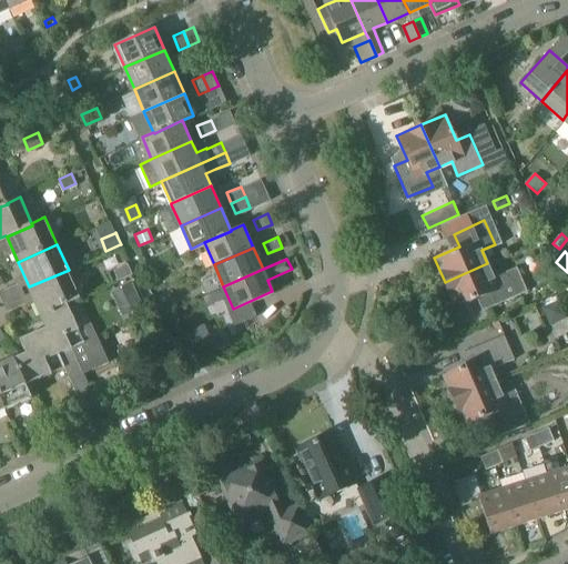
[(132,273),(128,262),(113,268),(119,279),(132,273)]
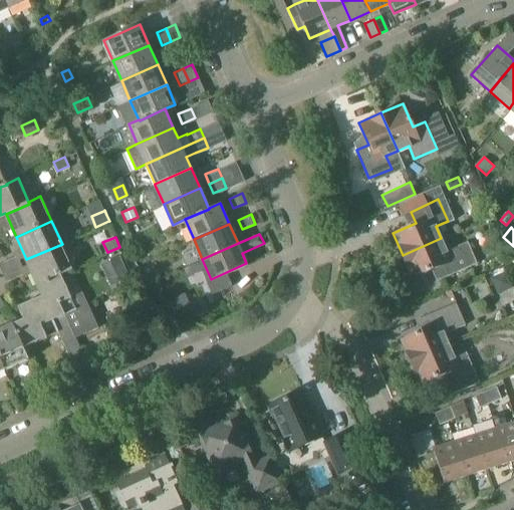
[(446,249),(441,238),(403,255),(413,276),(435,266),(440,278),(476,262),(467,240),(446,249)]
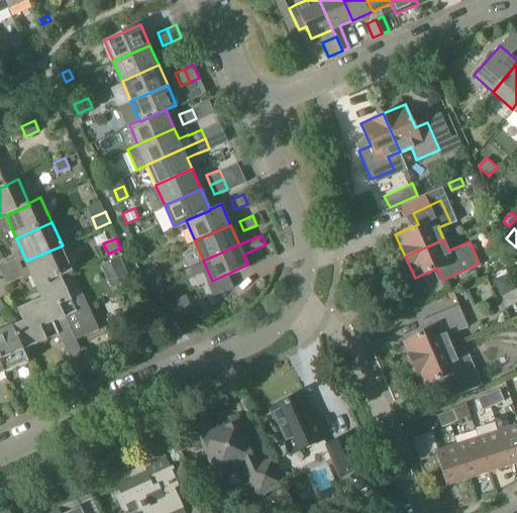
[(63,245),(26,261),(37,285),(61,275),(73,269),(63,245)]
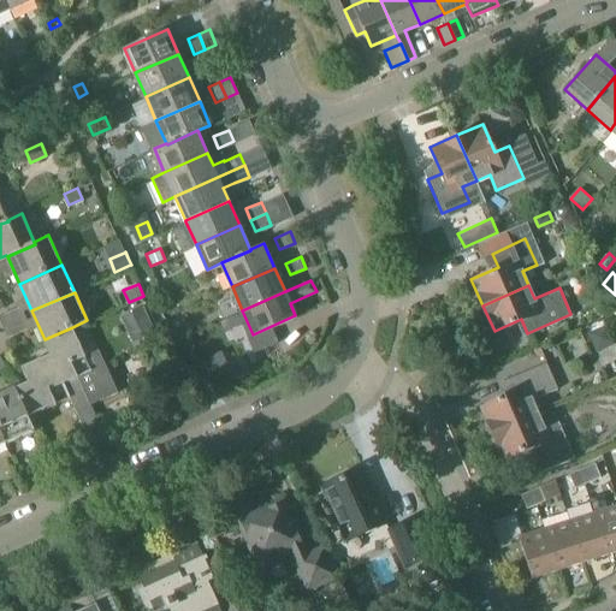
[(143,304),(120,315),(132,342),(155,332),(143,304)]
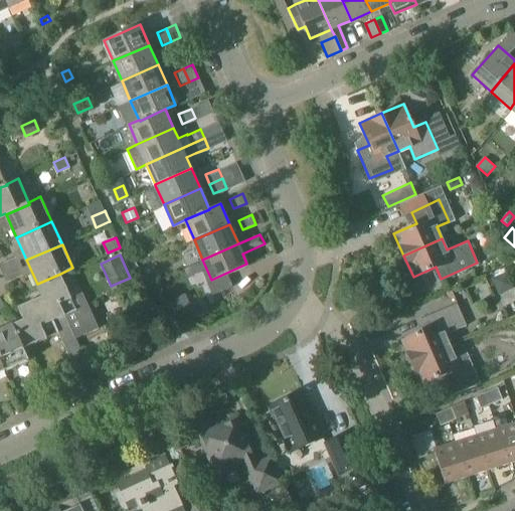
[(42,295),(30,301),(35,313),(47,308),(52,321),(53,320),(65,314),(75,337),(99,326),(82,291),(70,296),(60,274),(37,284),(42,295)]
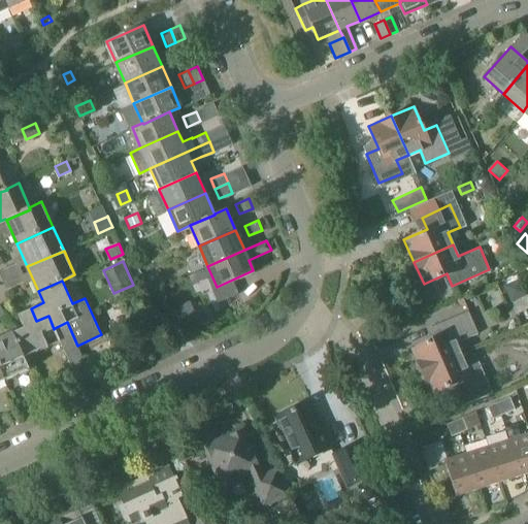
[(179,303),(185,316),(222,299),(217,287),(179,303)]
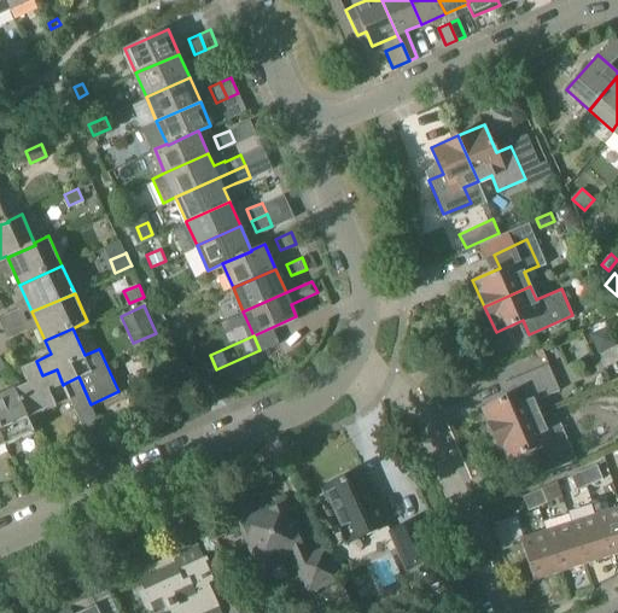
[(29,383),(15,389),(27,416),(70,397),(83,426),(98,420),(91,404),(79,377),(64,384),(63,385),(57,369),(42,375),(36,361),(22,367),(29,383)]
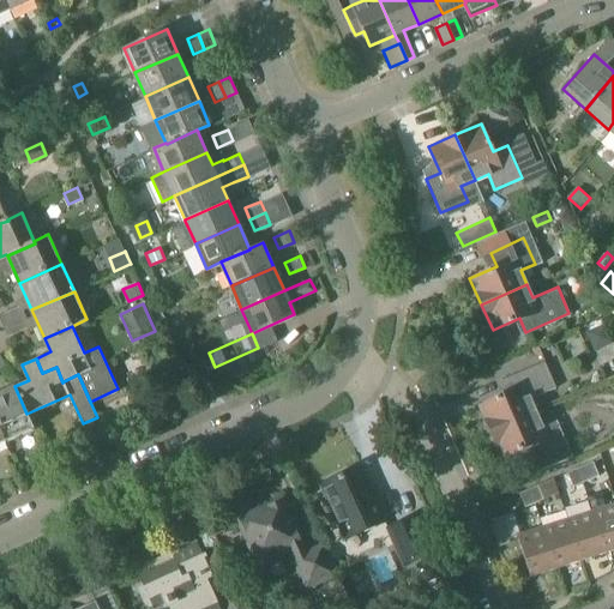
[(489,430),(535,410),(529,397),(554,385),(543,360),(499,379),(505,392),(479,404),(489,430)]
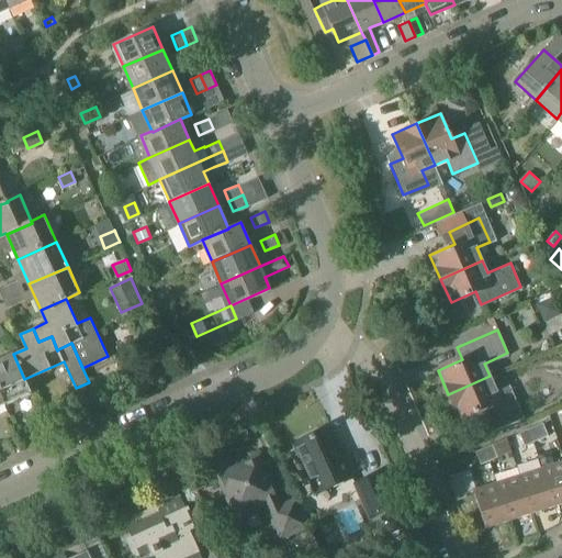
[(13,354),(0,359),(0,392),(4,402),(30,391),(24,379),(13,354)]
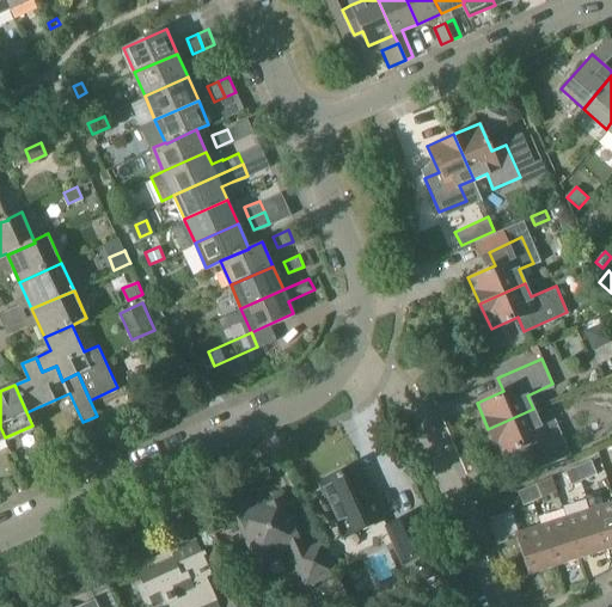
[(539,424),(533,409),(488,429),(500,455),(526,445),(532,458),(565,443),(554,417),(539,424)]
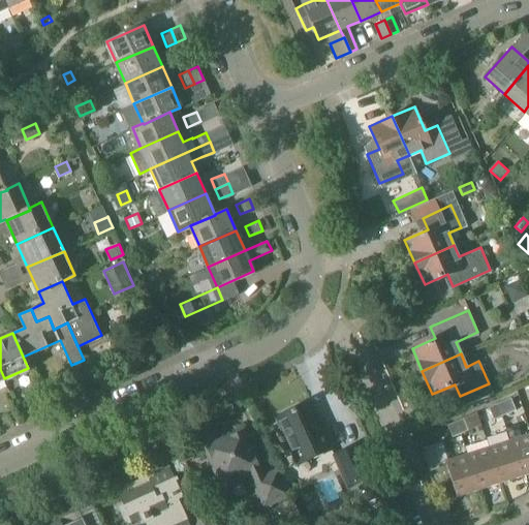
[(496,402),(501,414),(509,410),(504,398),(496,402)]
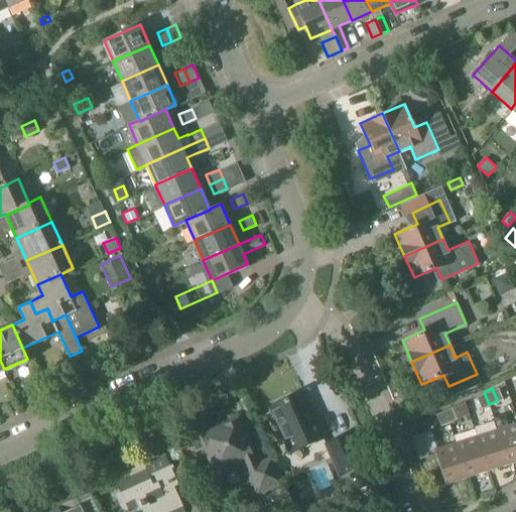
[(280,400),(267,405),(270,412),(272,411),(290,451),(324,435),(303,391),(280,401),(280,400)]
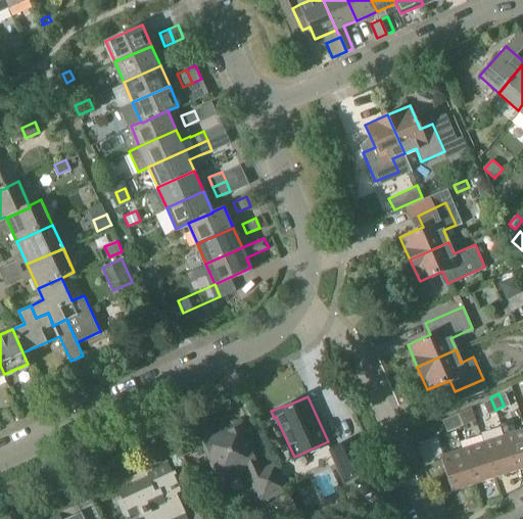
[(495,410),(490,397),(482,400),(488,413),(495,410)]
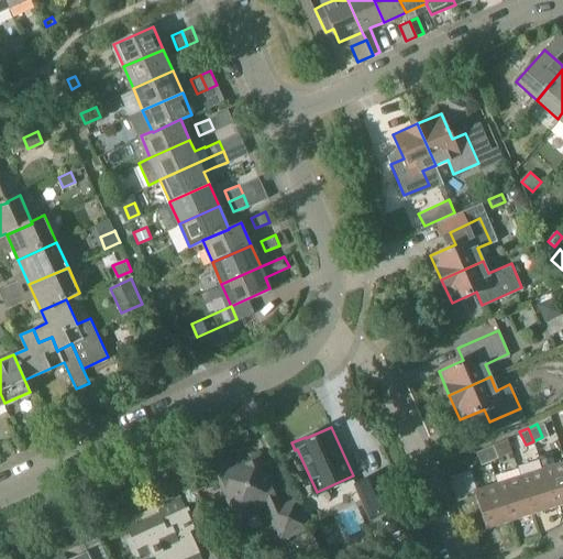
[(493,444),(484,447),(489,460),(498,457),(493,444)]
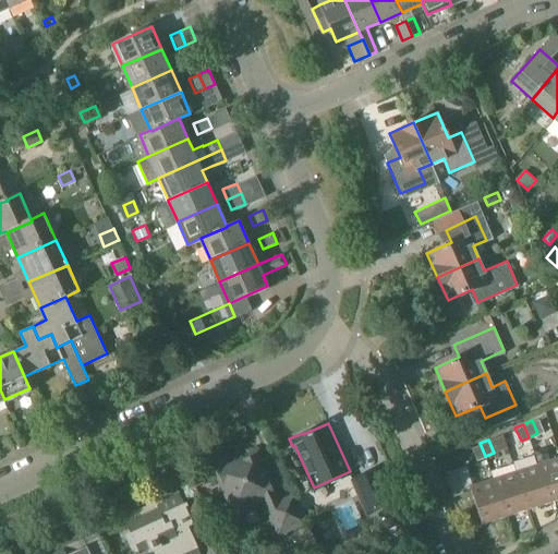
[(485,456),(480,443),(471,447),(476,460),(485,456)]
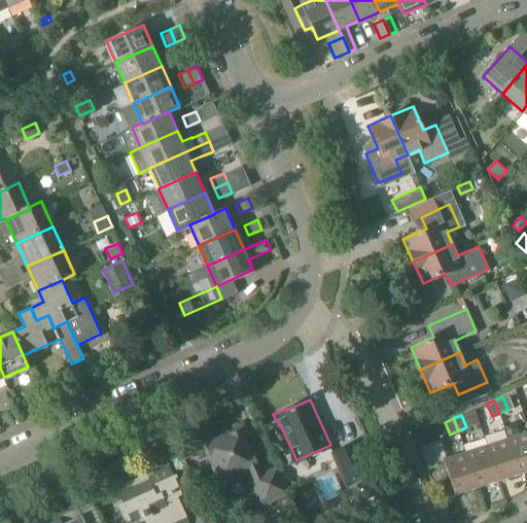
[(222,484),(249,472),(262,502),(288,491),(276,464),(262,471),(243,426),(204,444),(222,484)]
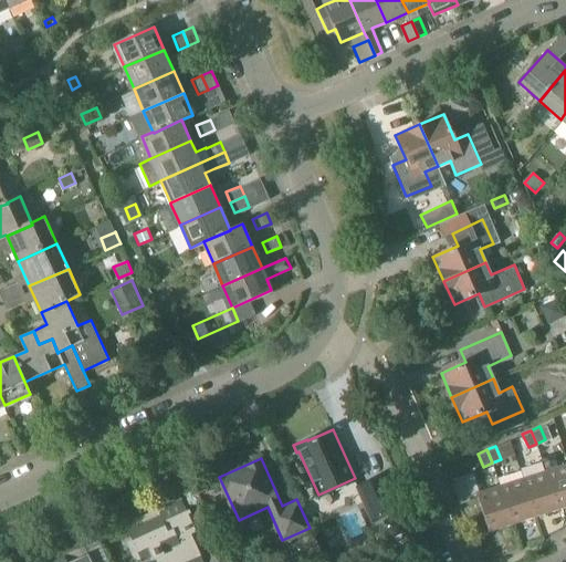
[(565,462),(545,470),(557,509),(565,506),(565,462)]
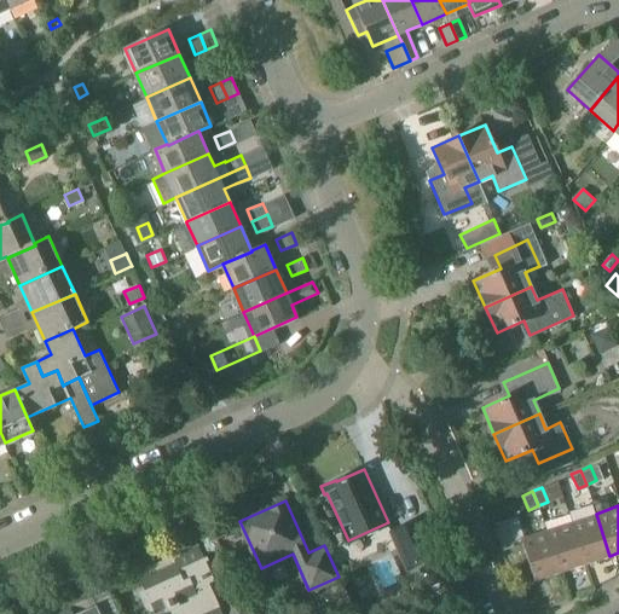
[(596,514),(571,522),(584,563),(609,556),(596,514)]
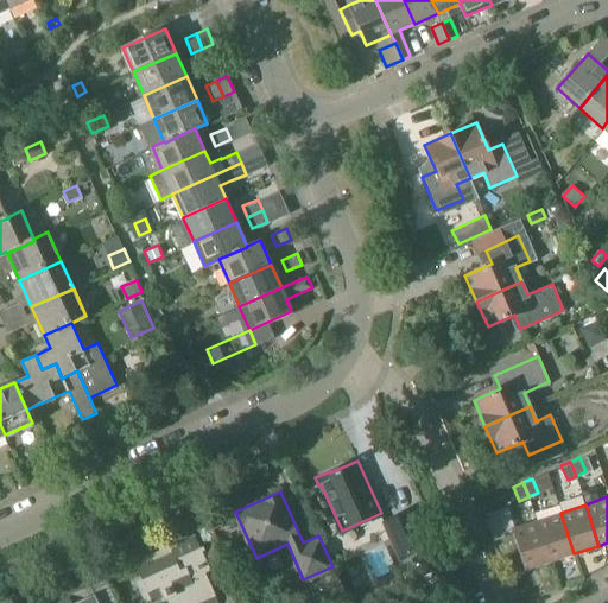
[(428,548),(410,509),(384,522),(410,581),(436,569),(442,581),(454,575),(439,543),(428,548)]
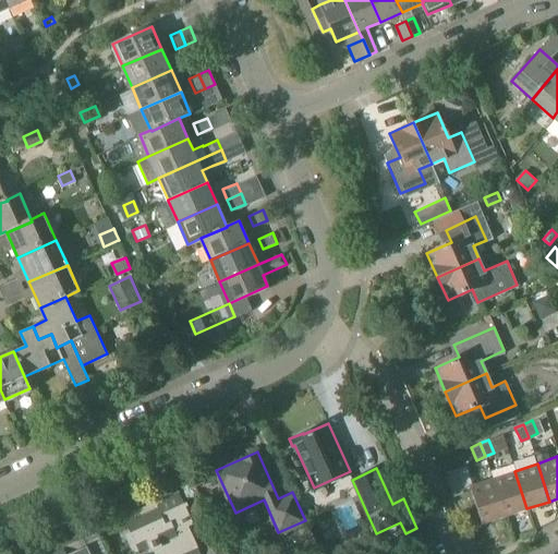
[(526,508),(514,471),(493,478),(505,516),(526,508)]
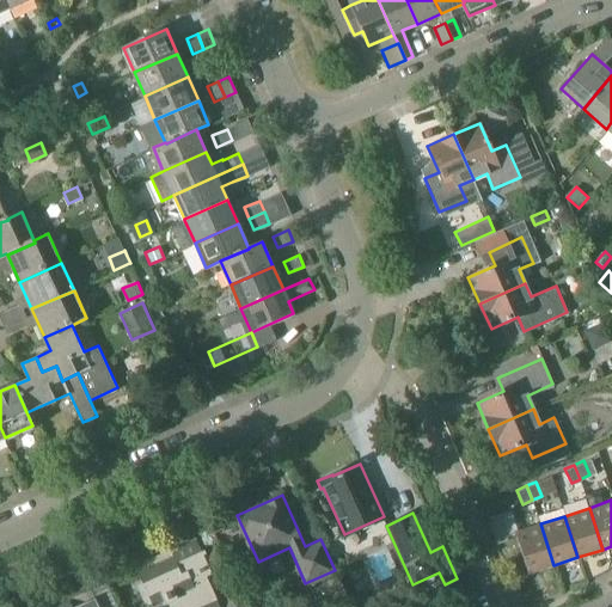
[(554,565),(540,523),(514,532),(527,574),(554,565)]
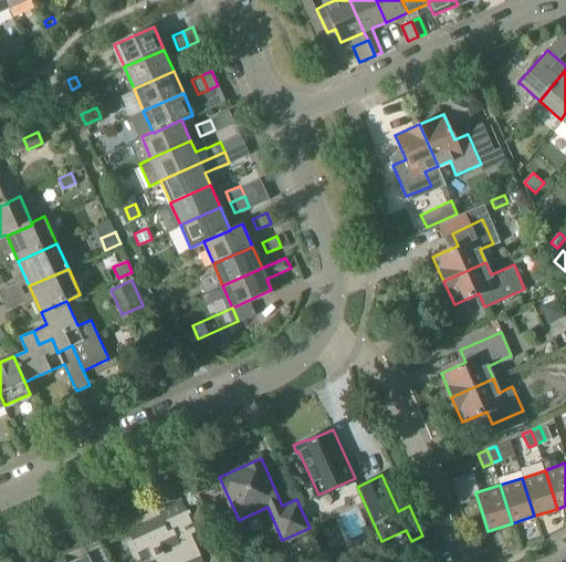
[(203,561),(191,534),(197,532),(181,499),(124,524),(132,540),(127,542),(136,561),(180,561),(182,561),(181,561),(203,561)]
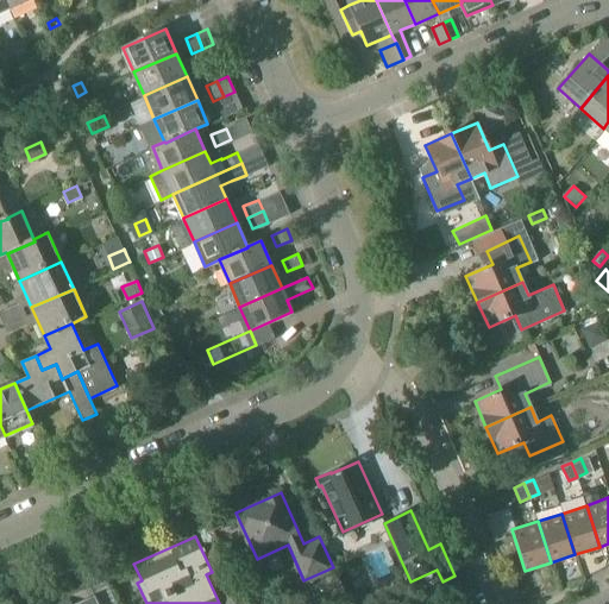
[(332,599),(345,593),(336,572),(322,578),(332,599)]
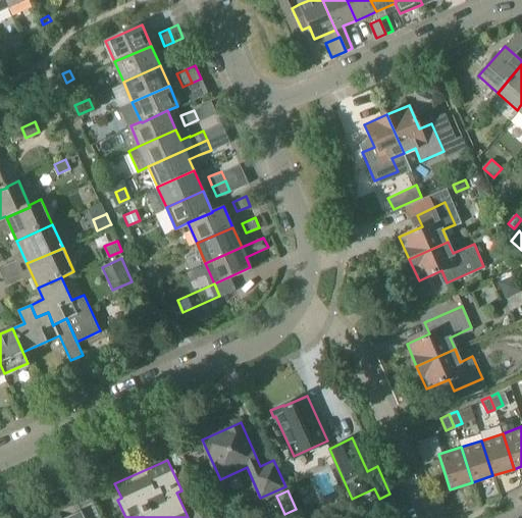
[(84,517),(76,500),(35,517),(84,517)]
